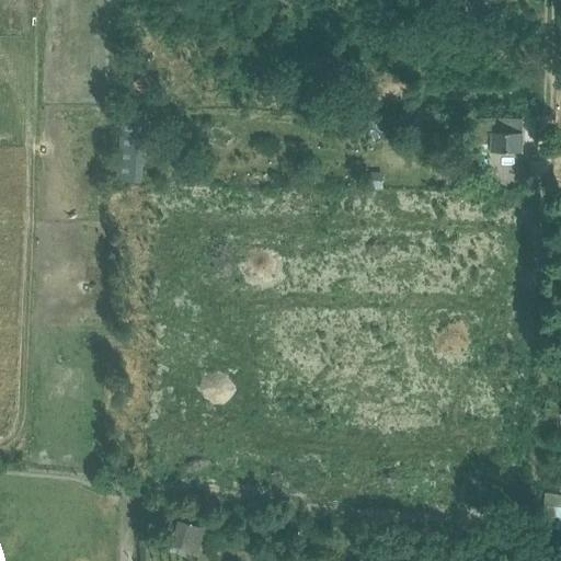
[(132,82),(145,100),(160,90),(147,71),(132,82)]
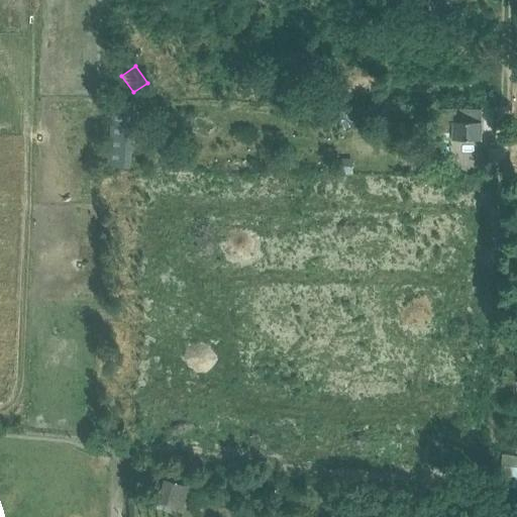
[(340,107),(314,107),(314,117),(340,117),(340,107)]
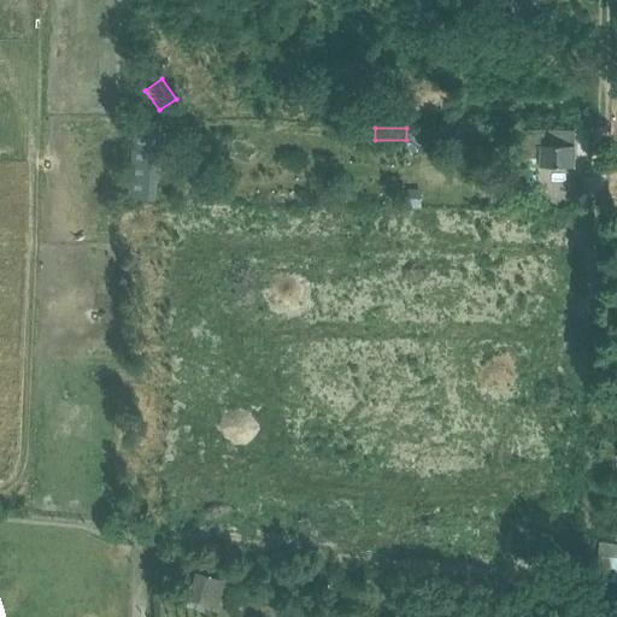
[(574,168),(575,131),(521,130),(521,159),(529,159),(528,168),(574,168)]
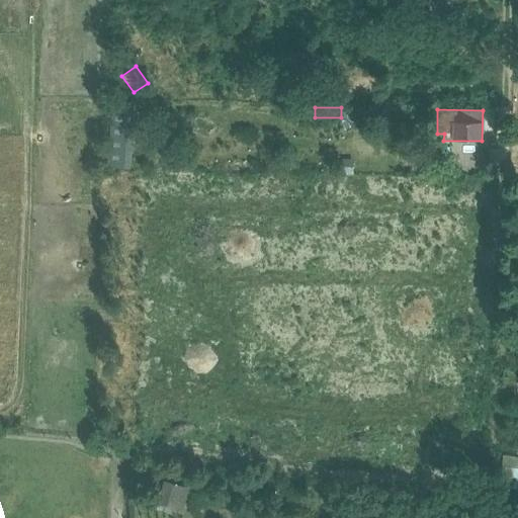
[(517,461),(517,455),(502,454),(501,488),(517,489),(517,486),(517,467),(517,468),(517,461)]
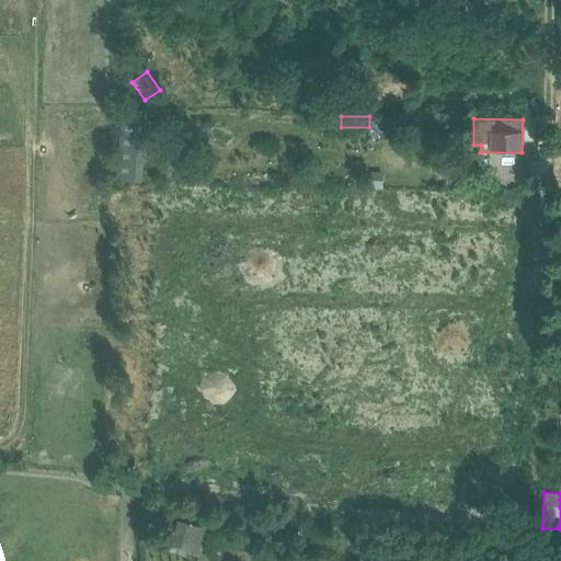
[(134,534),(135,514),(123,513),(122,533),(134,534)]
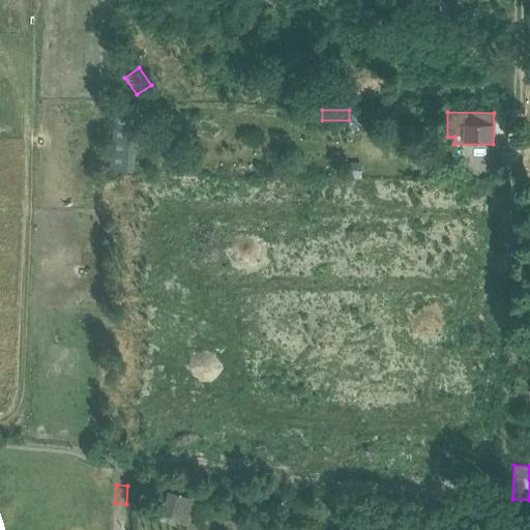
[(168,493),(160,516),(185,523),(194,500),(168,493)]
